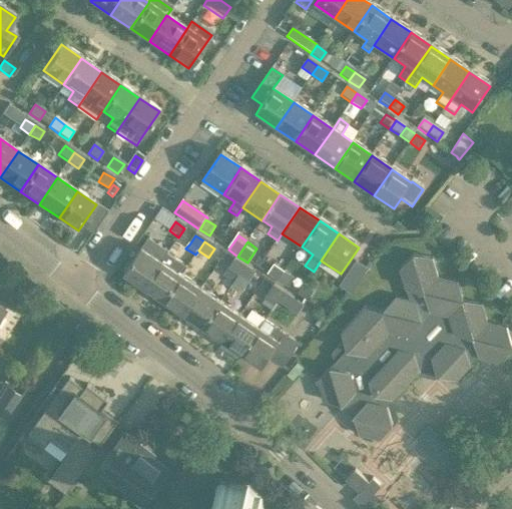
[(143,291),(161,264),(141,249),(123,277),(143,291)]
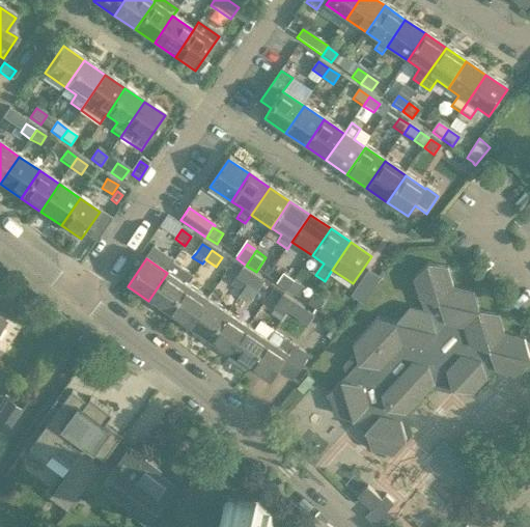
[(193,278),(172,265),(148,301),(168,314),(188,286),(193,278)]
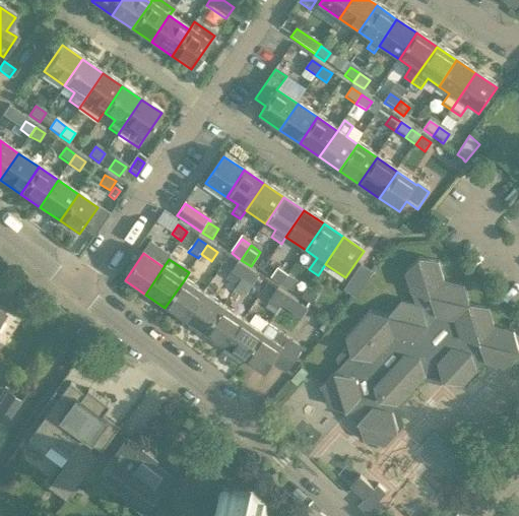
[(348,422),(352,423),(358,424),(364,443),(383,448),(397,433),(392,414),(425,379),(462,388),(485,364),(505,368),(518,352),(513,334),(494,330),(488,311),(468,306),(463,287),(443,282),(437,263),(417,259),(404,273),(420,308),(401,303),(388,317),(369,312),(345,337),(350,357),(320,389),(326,408),(346,413),(348,422)]
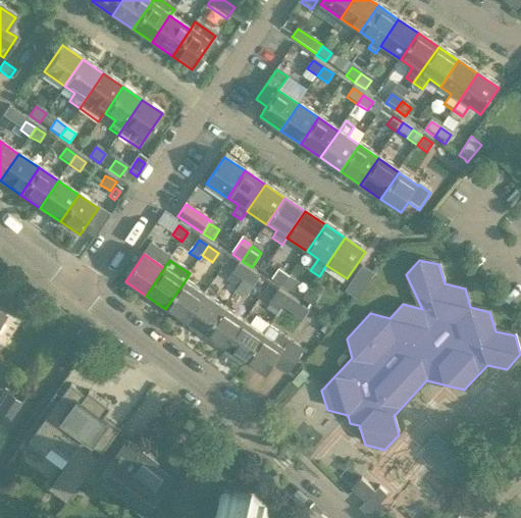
[(242,282),(248,273),(239,266),(232,275),(242,282)]
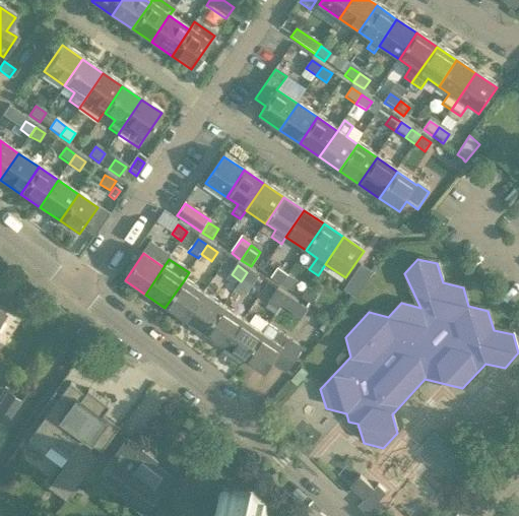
[(280,286),(286,277),(277,271),(271,280),(280,286)]
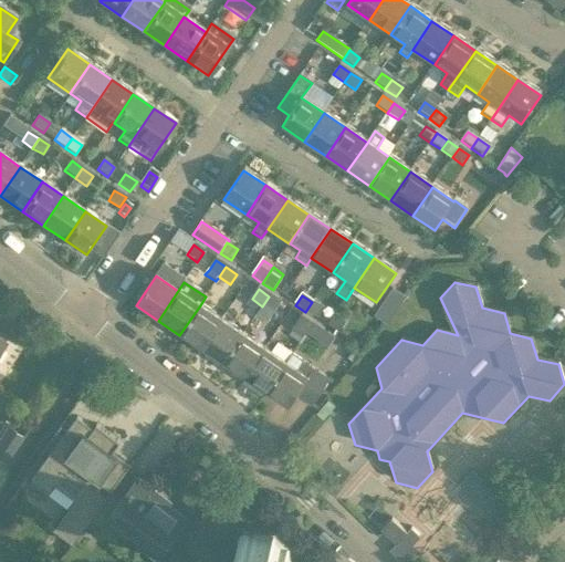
[(273,314),(280,304),(269,297),(262,306),(273,314)]
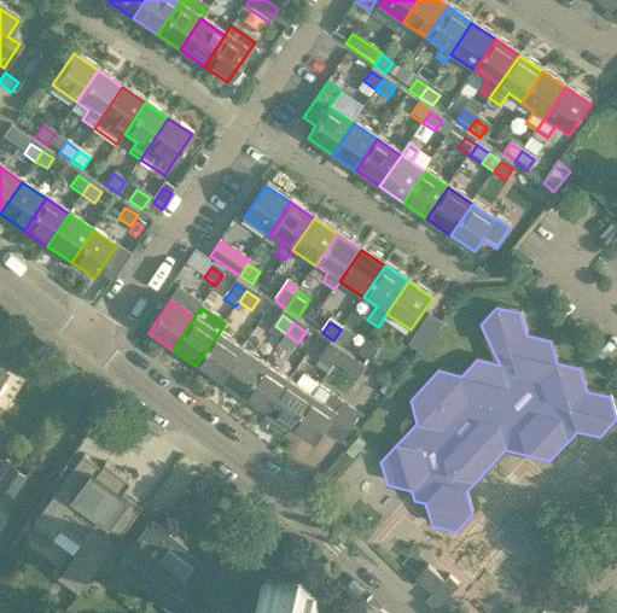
[(345,349),(353,338),(341,330),(333,340),(345,349)]
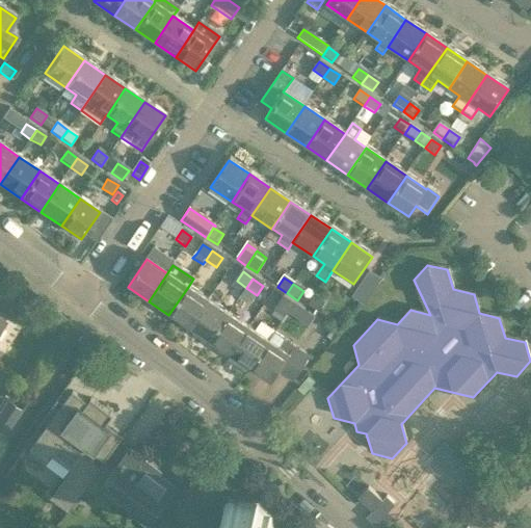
[(189,328),(208,300),(188,287),(168,315),(189,328)]
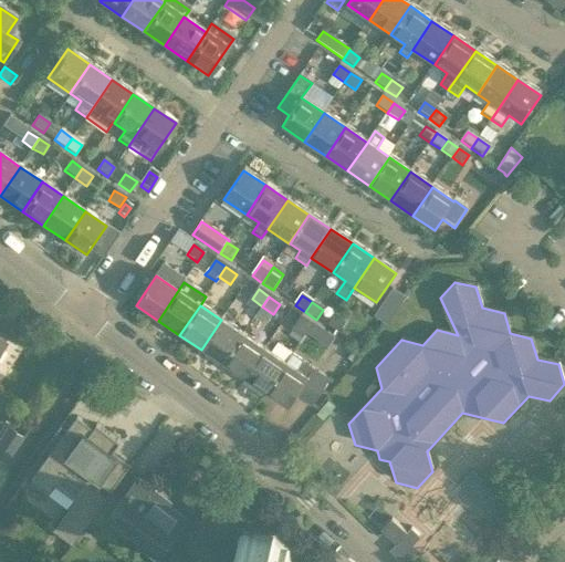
[(262,306),(255,316),(267,324),(273,314),(262,306)]
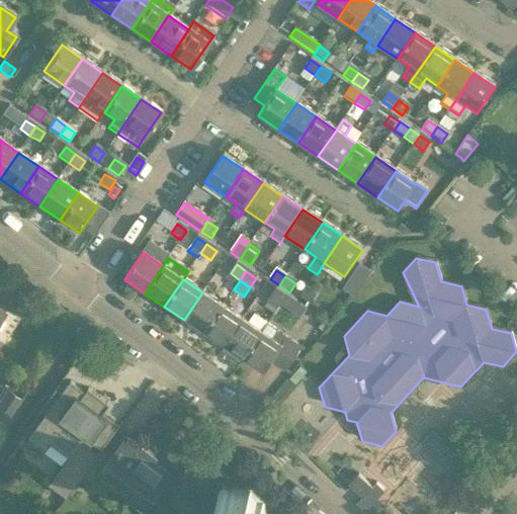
[(310,307),(316,297),(306,290),(299,300),(310,307)]
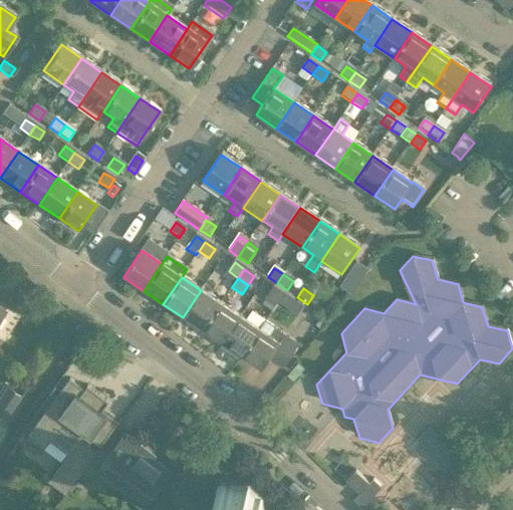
[(276,304),(277,305),(283,296),(273,289),(267,298),(265,302),(274,308),(276,304)]
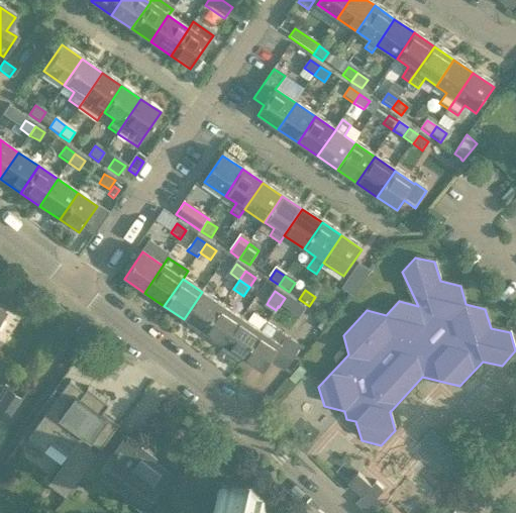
[(203,332),(222,306),(202,292),(184,319),(203,332)]
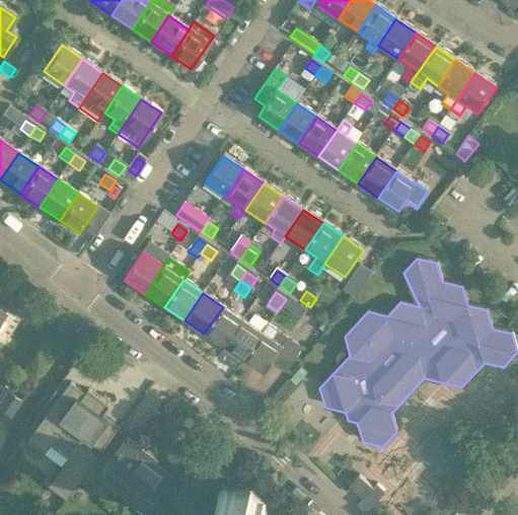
[(286,299),(280,308),(290,314),(296,305),(286,299)]
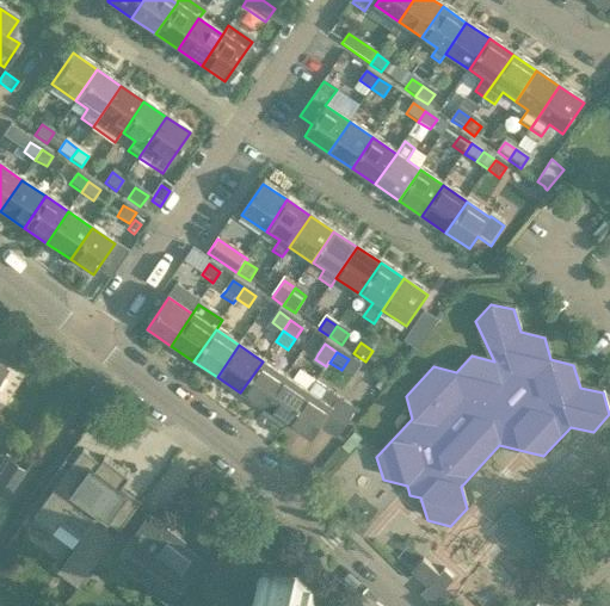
[(264,409),(285,377),(263,362),(240,393),(264,409)]
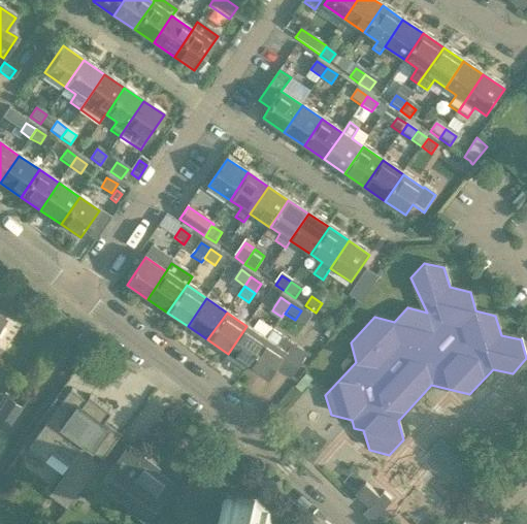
[(267,339),(246,326),(228,354),(249,367),(267,339)]
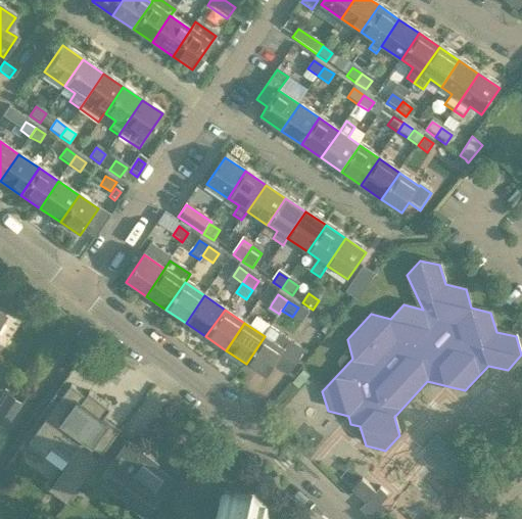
[(269,330),(265,336),(246,364),(267,377),(273,368),(287,377),(302,352),(279,337),(269,330)]
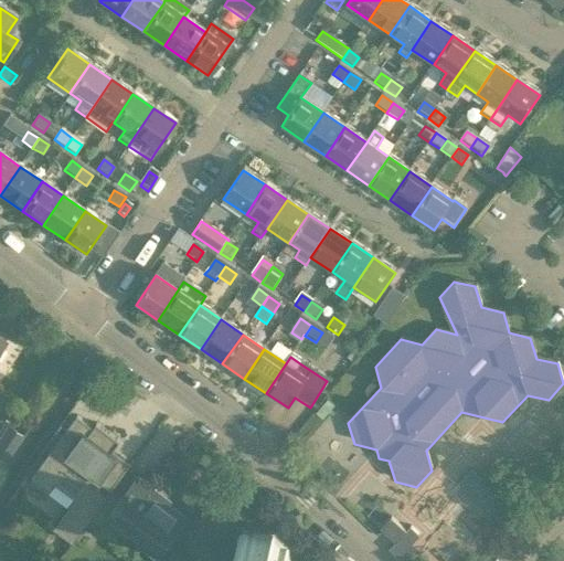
[(36,417),(43,409),(30,399),(23,408),(36,417)]
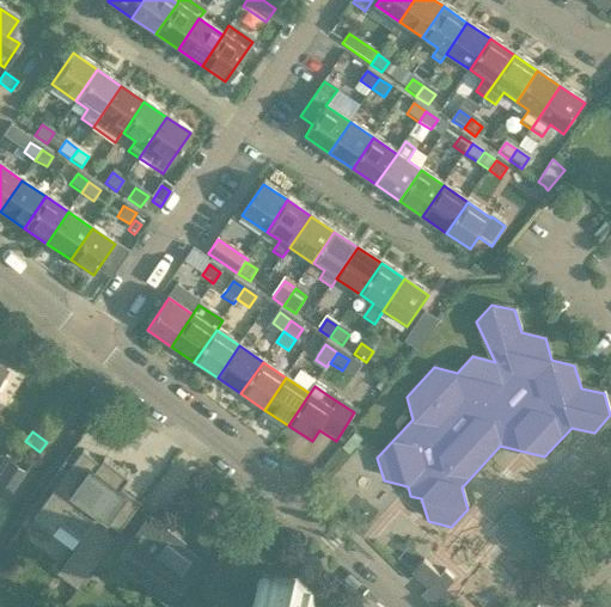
[(354,436),(341,451),(348,457),(359,445),(361,442),(354,436)]
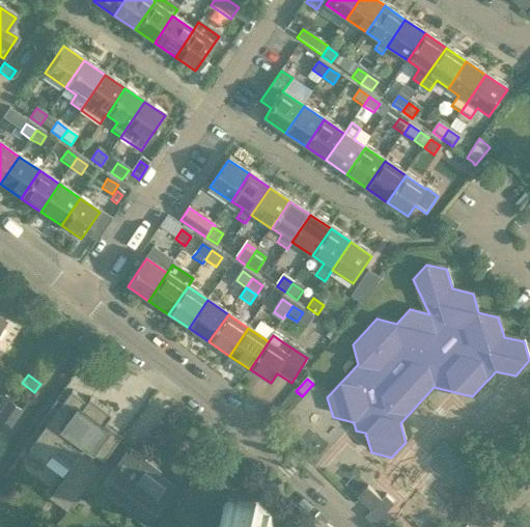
[(94,455),(111,434),(104,428),(105,426),(112,417),(90,400),(86,405),(76,396),(72,393),(29,451),(46,464),(51,458),(70,471),(50,499),(67,512),(99,471),(82,459),(86,452),(87,451),(94,455)]
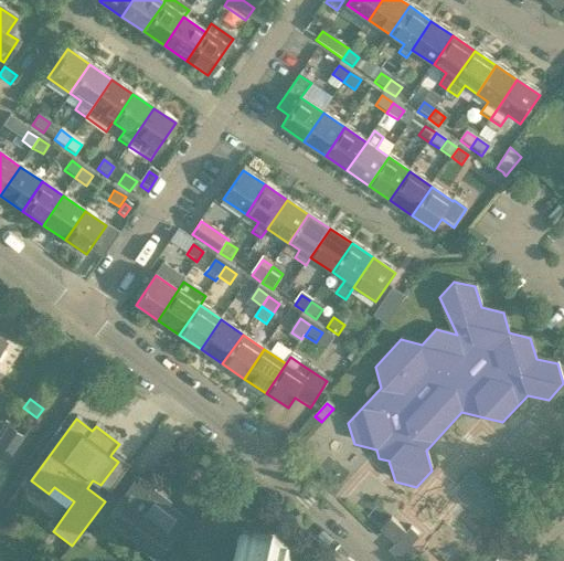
[(0,437),(16,447),(22,438),(7,427),(0,437)]
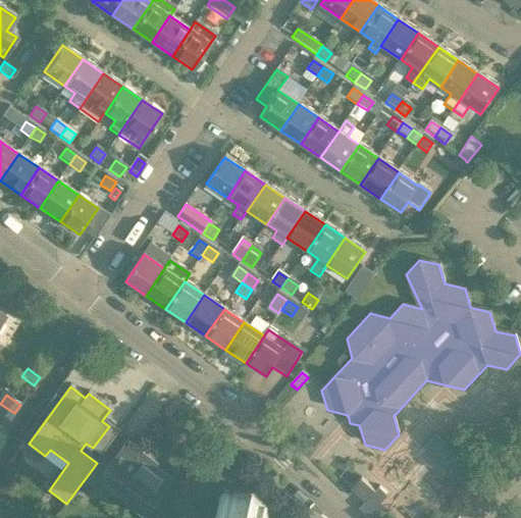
[(423,450),(453,478),(467,463),(437,434),(423,450)]
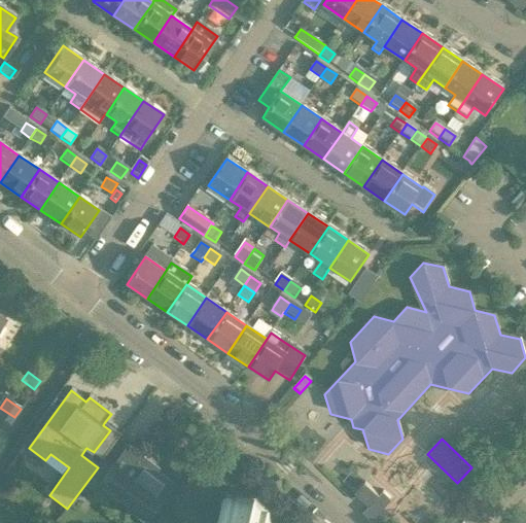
[(91,477),(84,486),(95,493),(102,484),(132,506),(130,509),(147,521),(174,485),(147,465),(149,462),(128,447),(112,467),(103,461),(91,477)]
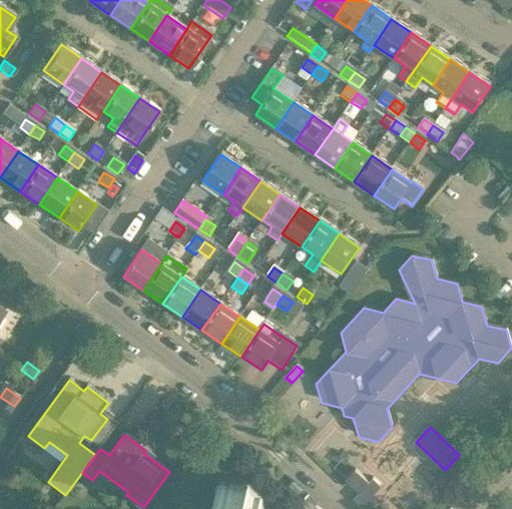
[(355,472),(346,482),(359,493),(368,484),(355,472)]
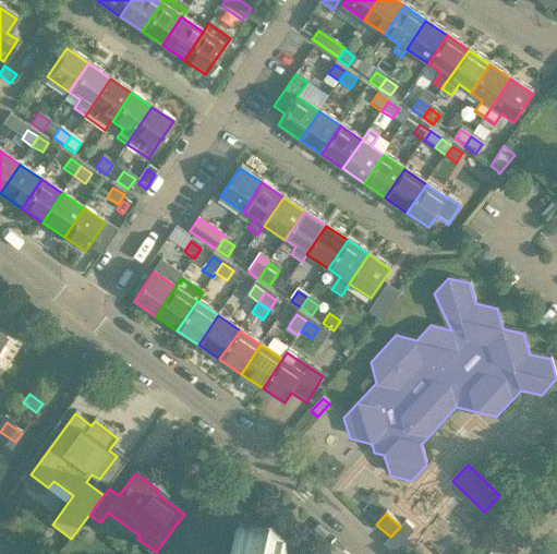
[(394,553),(414,531),(403,522),(400,527),(390,537),(383,545),(391,553),(394,553)]
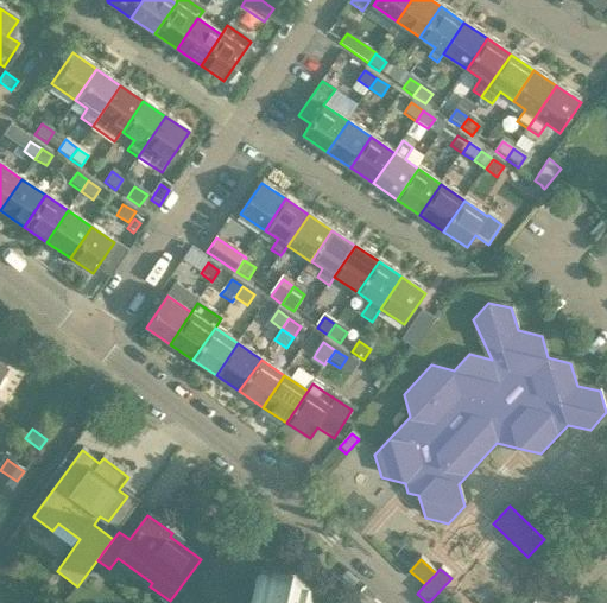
[(258,575),(255,578),(255,584),(259,586),(255,590),(255,602),(310,602),(310,588),(295,573),(271,575),(270,576),(267,573),(261,573),(258,575)]
